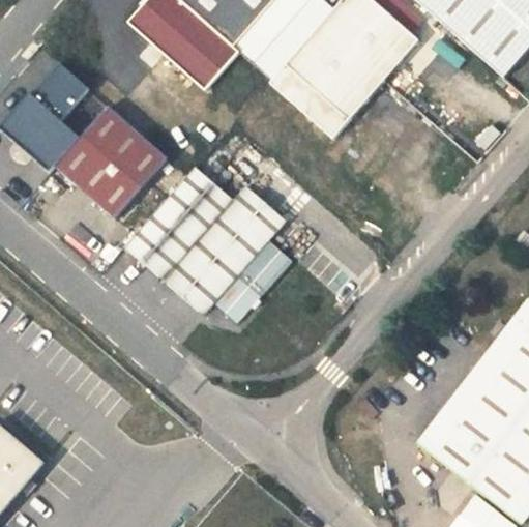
[(150,0),(130,24),(205,89),(239,51),(236,48),(277,0),(150,0)]
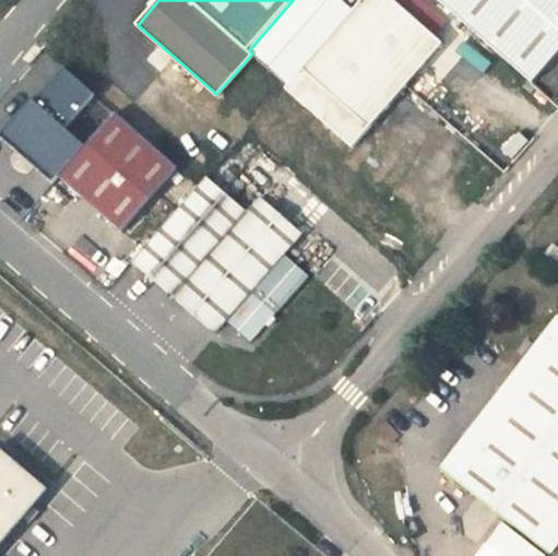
[(293,0),(249,50),(252,54),(269,68),(328,0),(293,0)]
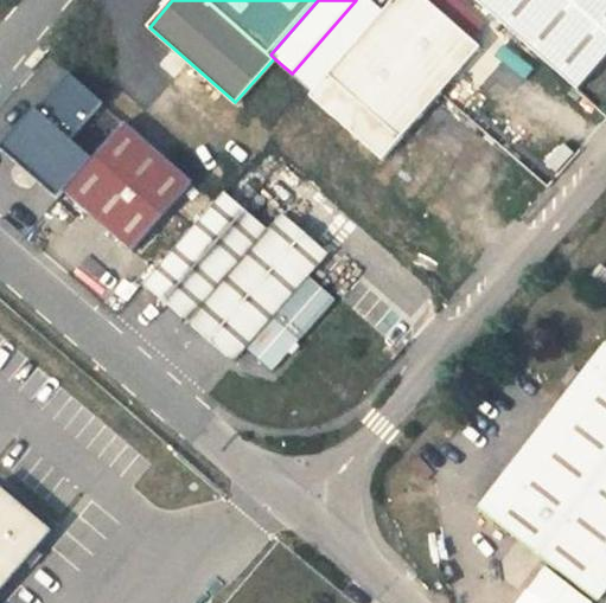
[(479,45),(427,0),(389,0),(308,94),(331,114),(337,108),(355,123),(350,129),(380,156),(479,45)]
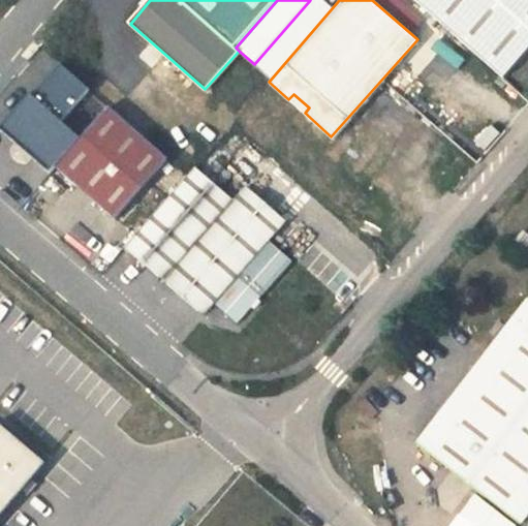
[(414,0),(501,75),(527,43),(527,0),(414,0)]
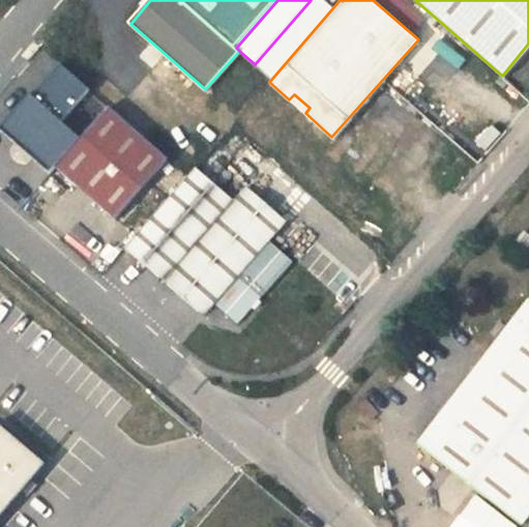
[(0,130),(49,173),(55,166),(81,137),(61,119),(90,87),(60,61),(30,95),(29,94),(0,126),(0,130)]
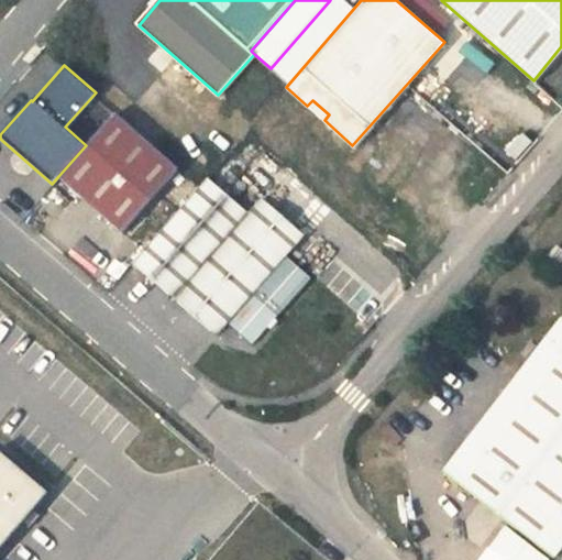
[(312,100),(307,106),(324,120),(329,114),(312,100)]
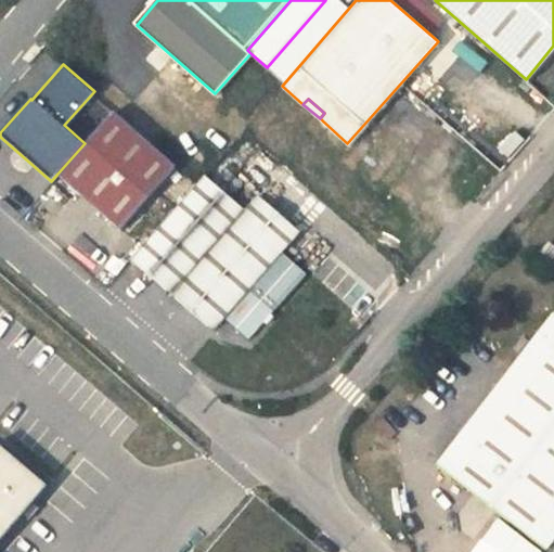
[(176,165),(114,110),(85,143),(58,174),(120,229),(176,165)]
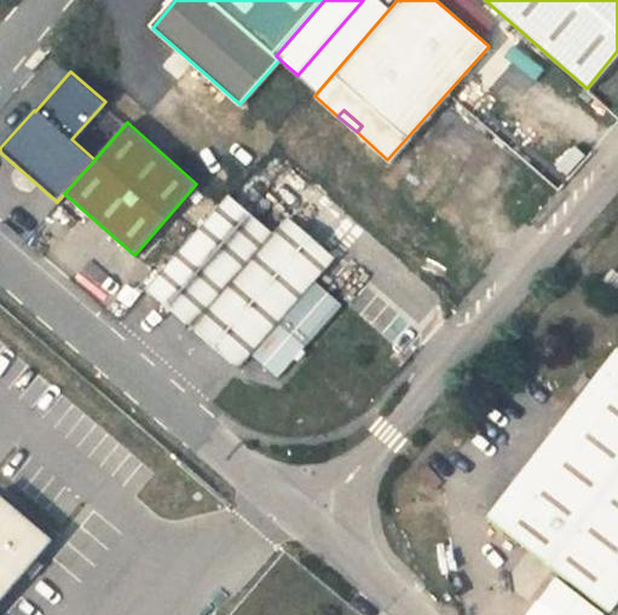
[(507,218),(542,178),(501,141),(466,181),(507,218)]
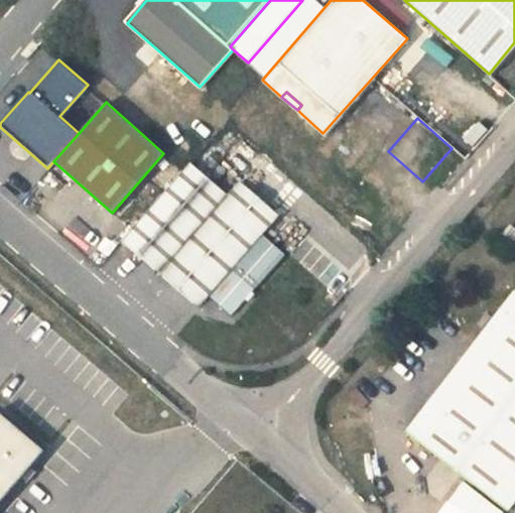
[(122,238),(159,270),(227,194),(190,161),(122,238)]
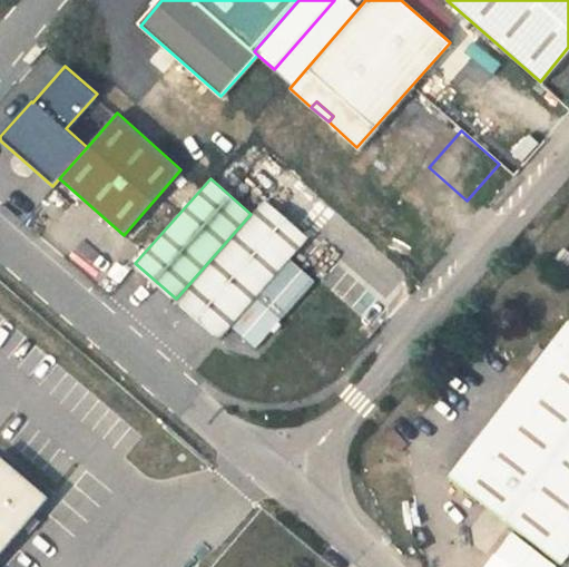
[(288,258),(307,237),(264,199),(251,214),(176,299),(192,313),(218,336),(229,325),(288,258)]
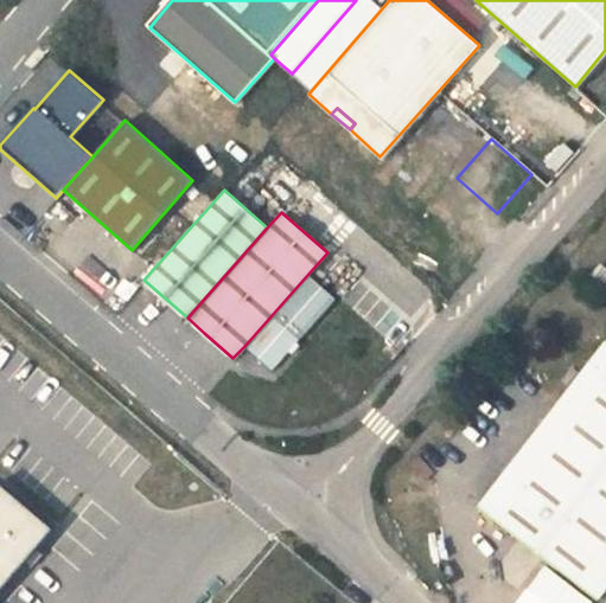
[(605,267),(599,262),(591,273),(605,284),(605,267)]
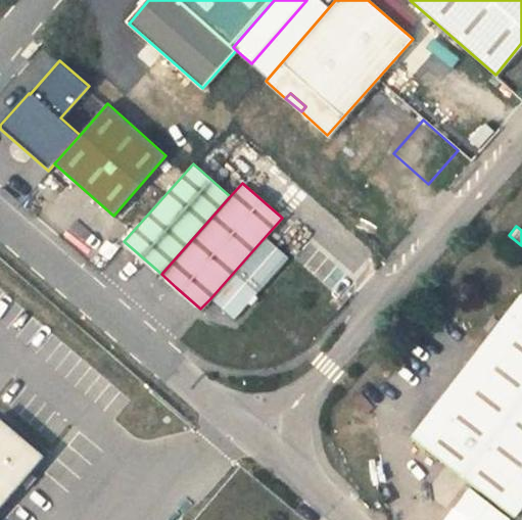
[(265,237),(210,298),(233,318),(288,257),(265,237)]
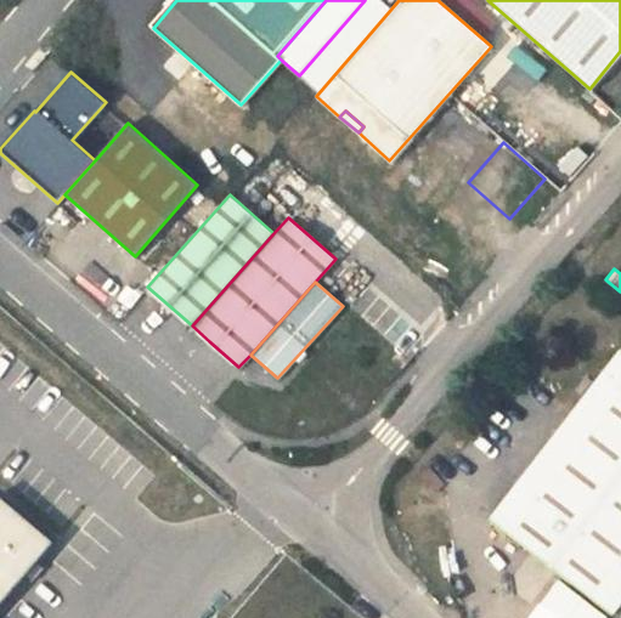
[(613,613),(620,601),(620,351),(491,520),(613,613)]
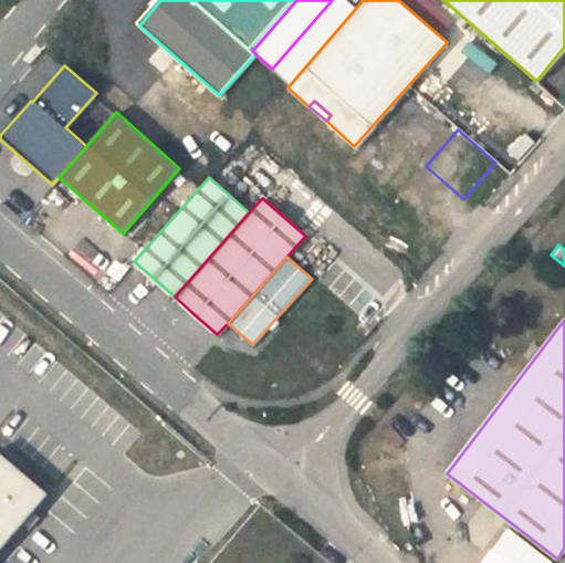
[(0,553),(51,494),(0,451),(0,553)]
